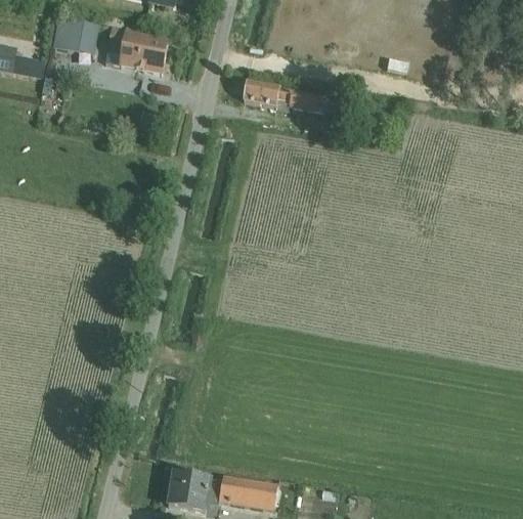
[(57,15),(52,45),(93,52),(96,34),(104,36),(106,25),(57,15)]
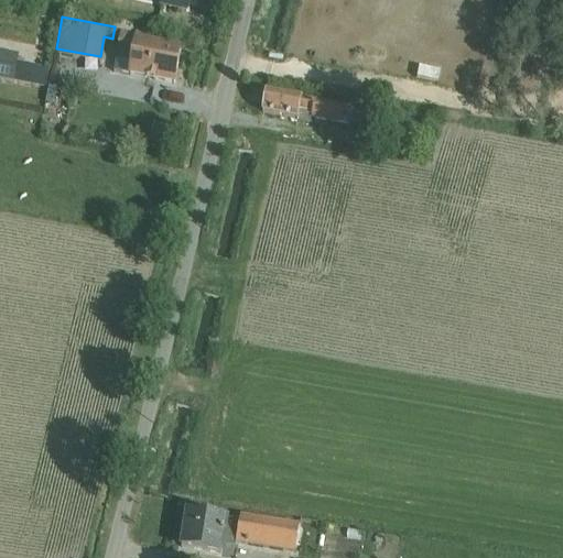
[(130,56),(127,68),(173,78),(180,44),(136,36),(138,31),(119,28),(115,54),(130,56)]
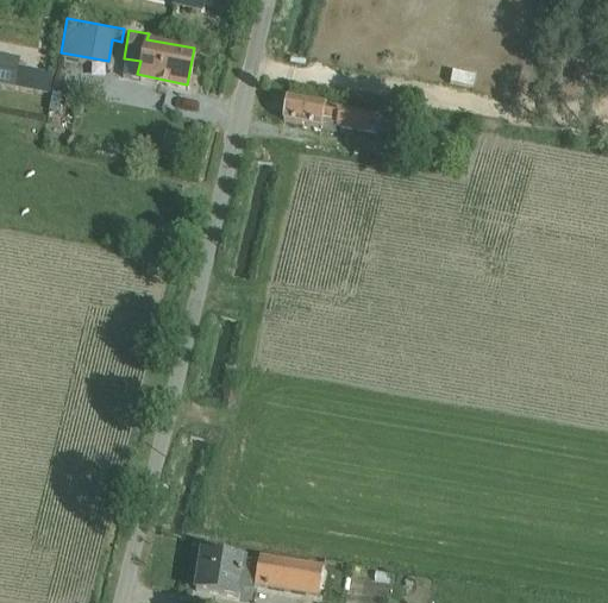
[(0,80),(46,89),(50,71),(17,64),(19,54),(0,49),(0,80)]
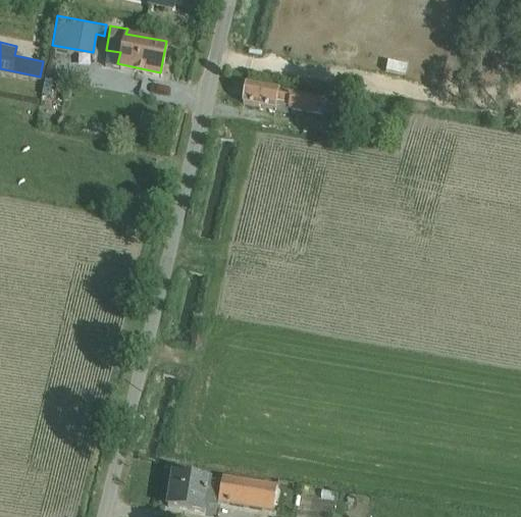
[(120,52),(106,50),(104,61),(117,63),(120,52)]
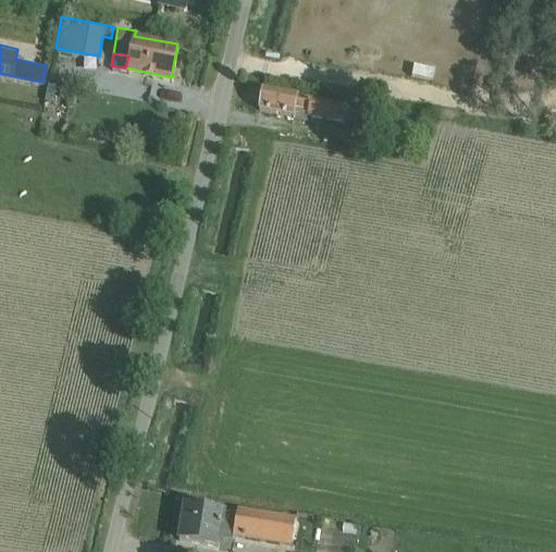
[(414,62),(410,72),(431,76),(433,66),(414,62)]
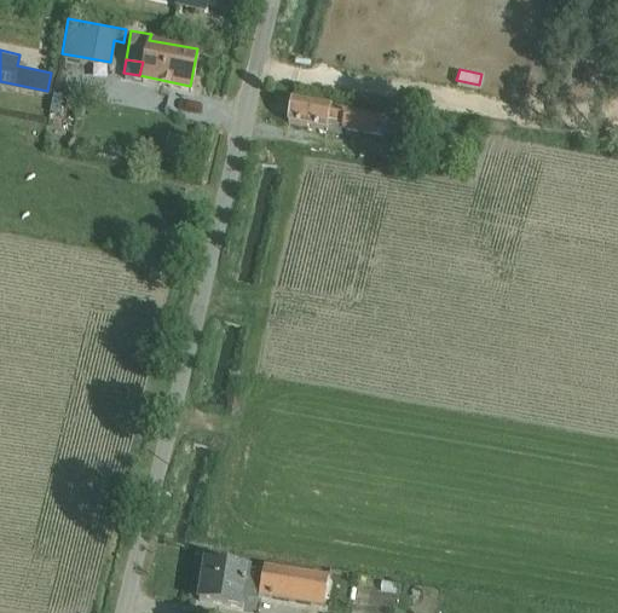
[(292,93),(287,117),(325,125),(324,127),(341,129),(341,125),(373,131),(374,129),(387,132),(388,125),(397,127),(396,136),(403,137),(404,127),(402,127),(403,115),(292,93)]
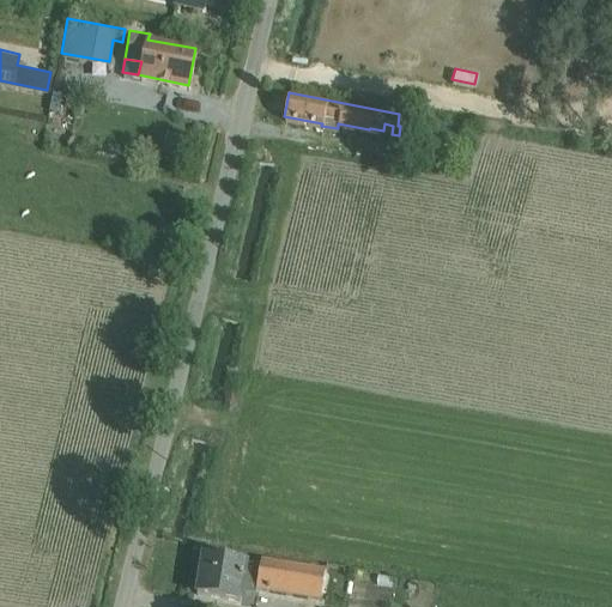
[(359,132),(356,147),(359,149),(361,145),(365,145),(364,149),(370,150),(370,147),(382,150),(385,137),(359,132)]
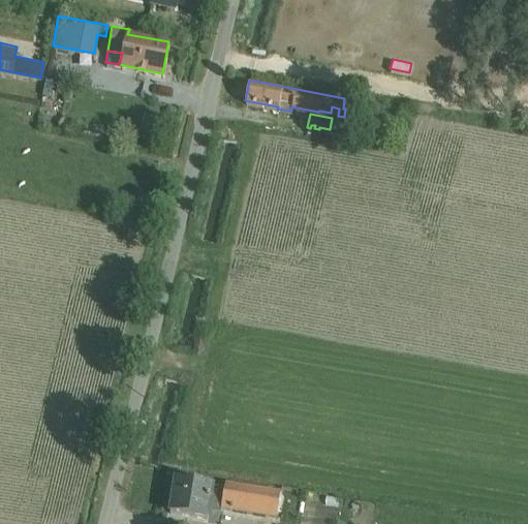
[(175,478),(169,510),(208,516),(210,509),(220,510),(220,507),(276,516),(280,489),(224,480),(223,486),(175,478)]
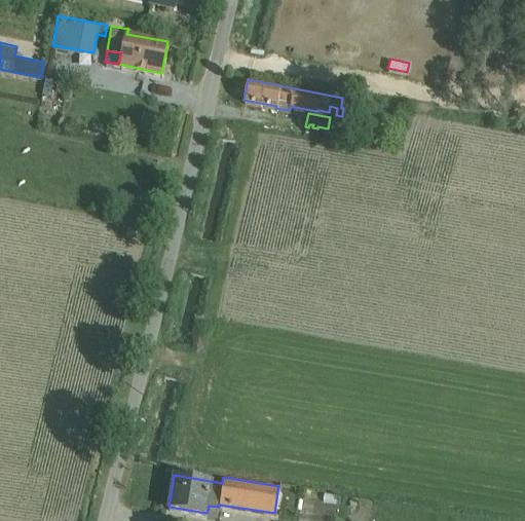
All buildings are outlined.
